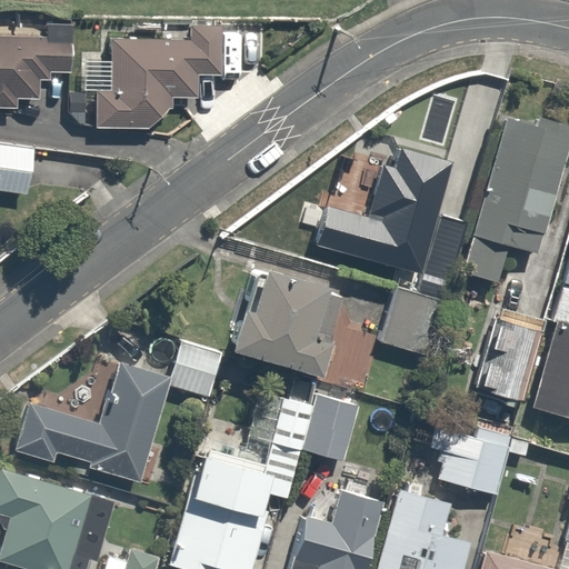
[(108,90),(96,89),(93,125),(155,128),(156,109),(175,109),(176,91),(190,92),(190,78),(218,79),(221,21),(190,19),(189,40),(110,36),(108,90)]
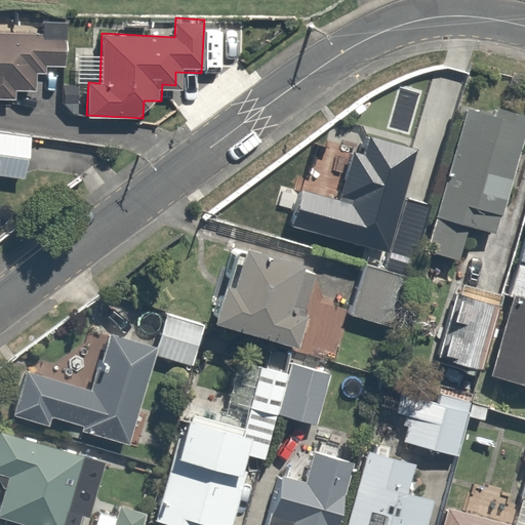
[(69,37),(0,33),(0,102),(21,103),(22,88),(42,89),(43,58),(68,61),(69,37)]
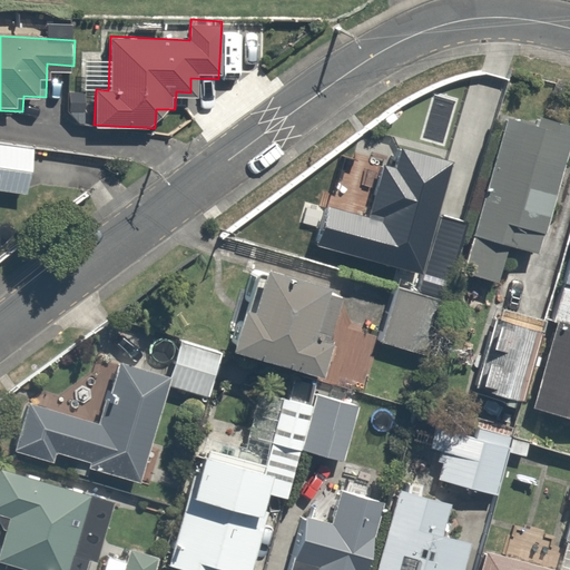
[(569,163),(569,130),(513,111),(461,266),(501,279),(511,248),(539,257),(569,163)]
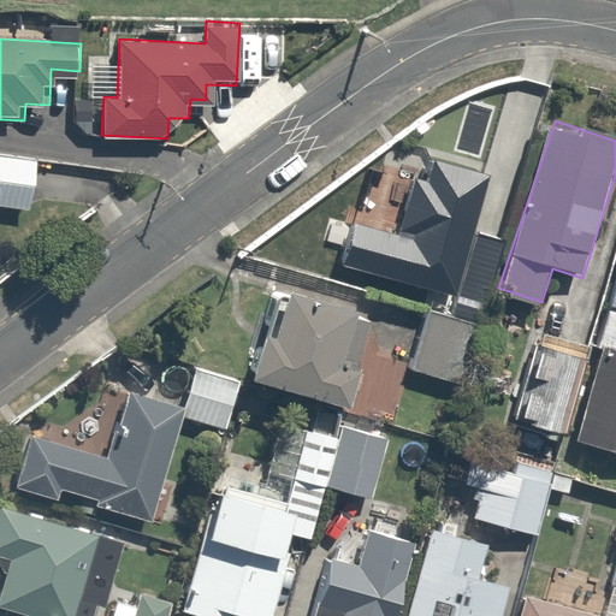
[(0,207),(28,211),(31,158),(0,153),(0,207)]
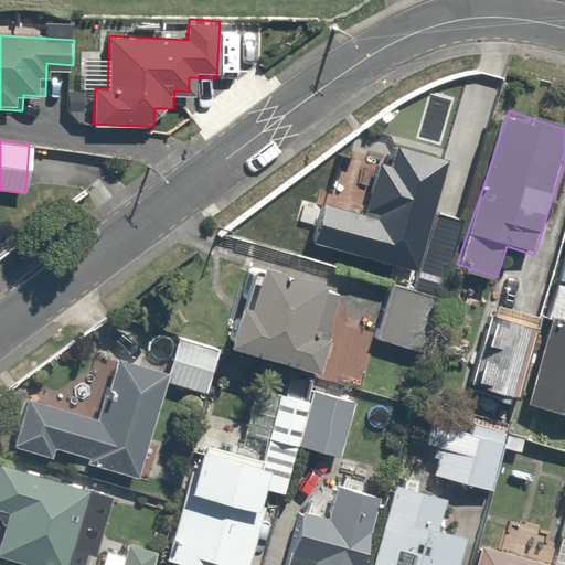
[(309,244),(414,277),(428,281),(432,272),(446,276),(464,221),(440,214),(456,163),(394,145),(388,161),(370,156),(354,208),(323,198),(309,244)]
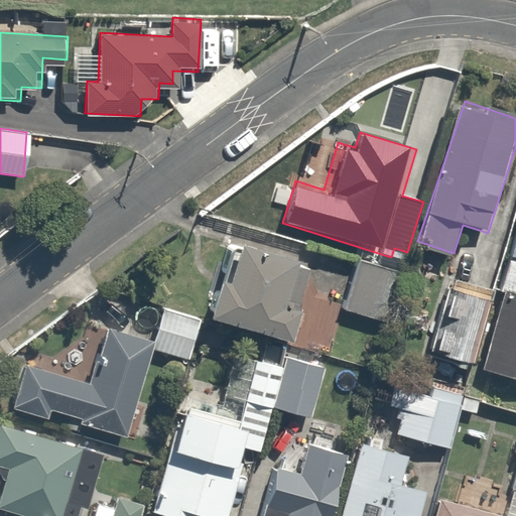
[(515,290),(515,225),(499,285),(515,290)]
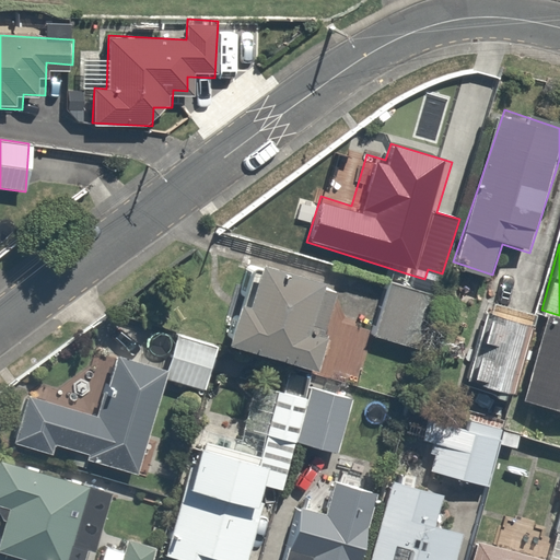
[(328,287),(258,266),(247,301),(238,299),(224,345),(315,373),(327,336),(314,331),(328,287)]
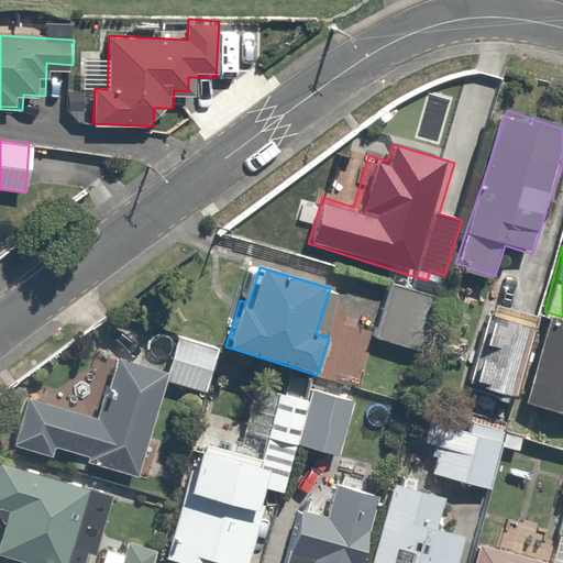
[(408,290),(388,284),(374,334),(420,348),(434,298),(408,290)]
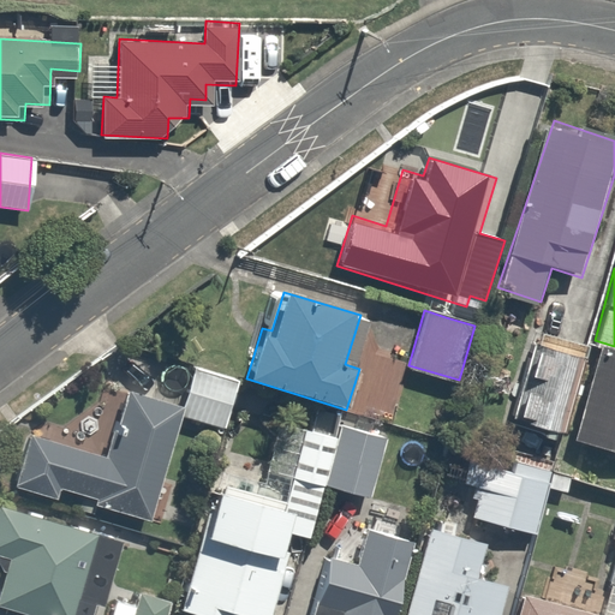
[(565,431),(581,351),(551,345),(551,348),(536,346),(530,376),(542,378),(538,396),(526,393),(523,412),(532,413),(530,424),(565,431)]
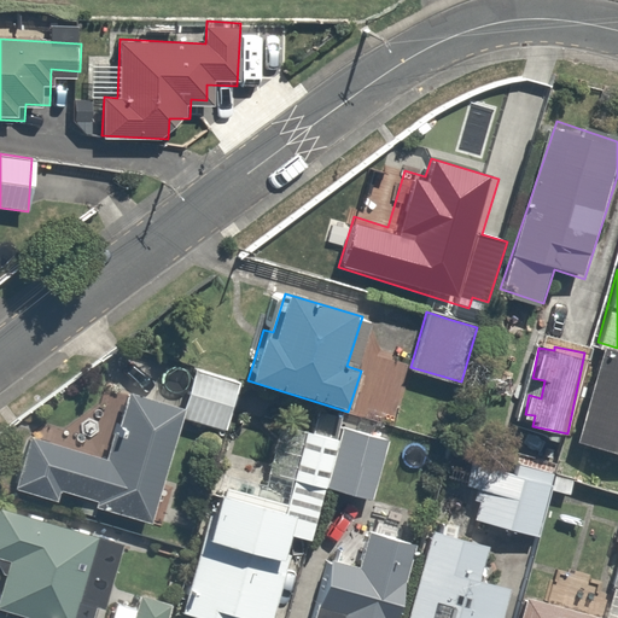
[(617,354),(601,349),(577,441),(617,450),(617,354)]
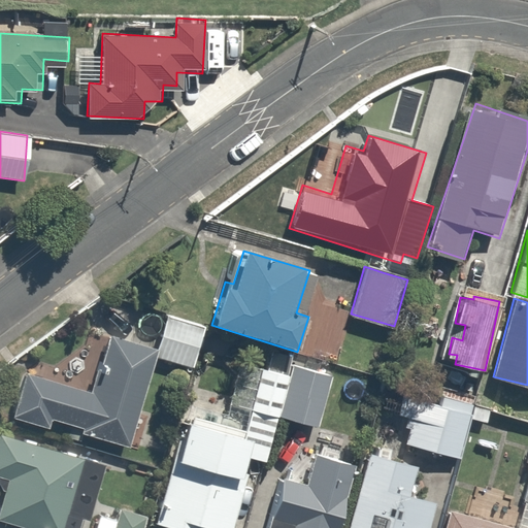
[(90,393),(29,373),(15,413),(46,423),(47,420),(87,432),(85,437),(127,451),(157,358),(193,370),(208,325),(168,311),(156,347),(110,332),(90,393)]
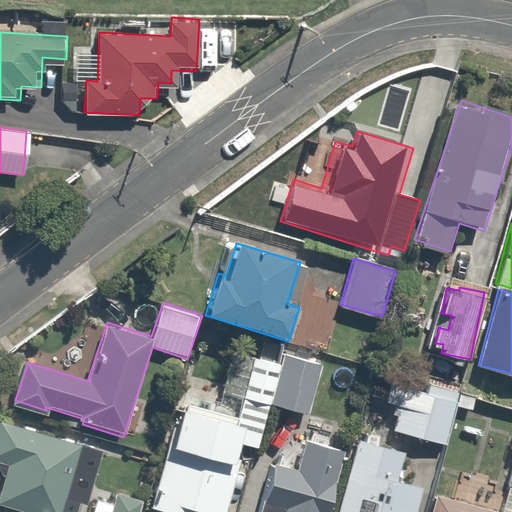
[(257,447),(263,427),(271,401),(310,413),(325,364),(260,344),(236,419),(182,402),(150,507),(167,511),(200,511),(201,511),(203,511),(237,511),(243,493),(236,491),(240,478),(247,480),(253,460),(247,458),(251,445),(257,447)]
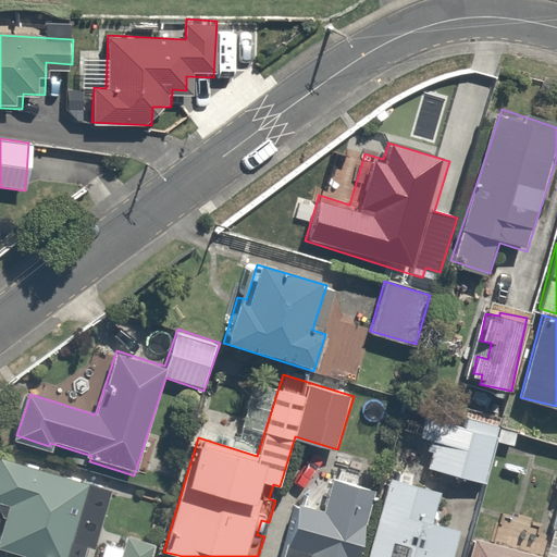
[(459,410),(456,421),(419,411),(411,440),(433,446),(428,467),(486,483),(500,433),(487,430),(490,419),(459,410)]
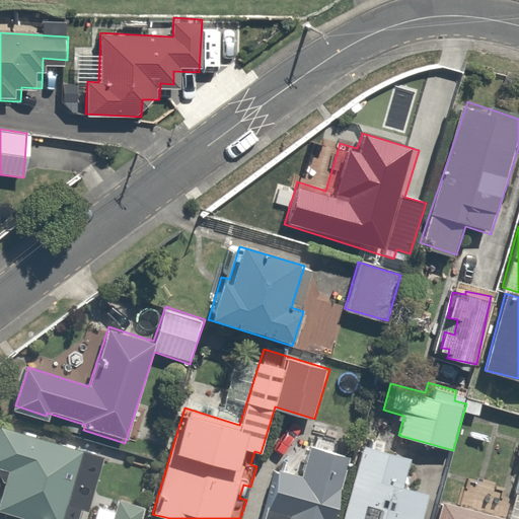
[(101,453),(0,424),(0,425),(0,479),(2,480),(0,487),(0,512),(23,518),(138,518),(142,507),(118,500),(116,509),(97,504),(93,518),(83,518),(101,453)]
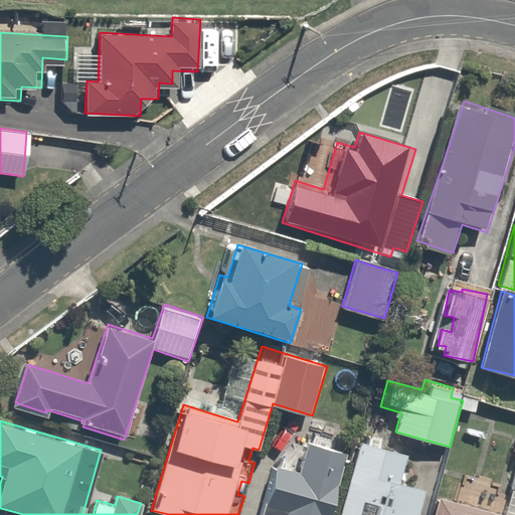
[(408,445),(361,433),(339,514),(418,514),(425,489),(399,482),(408,445)]
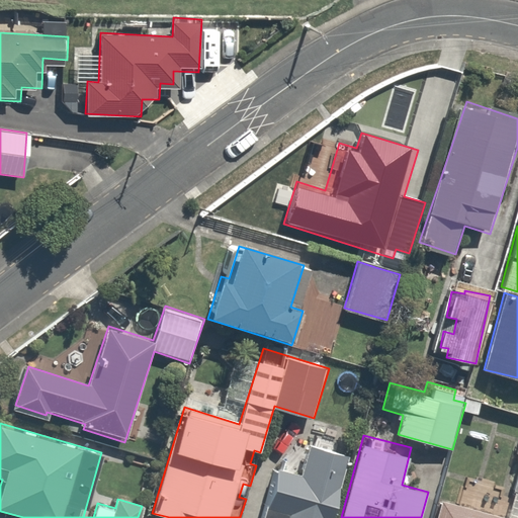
[(331,517),(347,459),(309,449),(303,475),(273,467),(259,517),(331,517)]
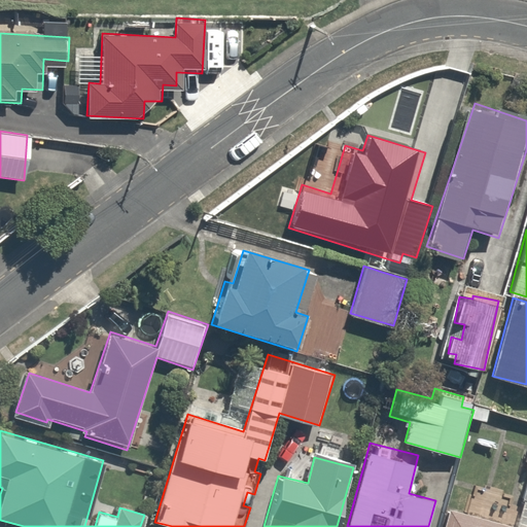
[(526,526),(454,504),(447,526),(526,526)]
